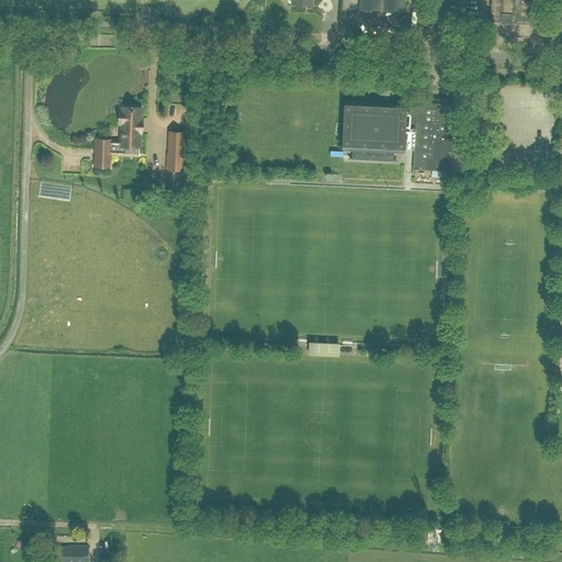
[(403,0),(359,0),(360,8),(403,10),(403,0)]
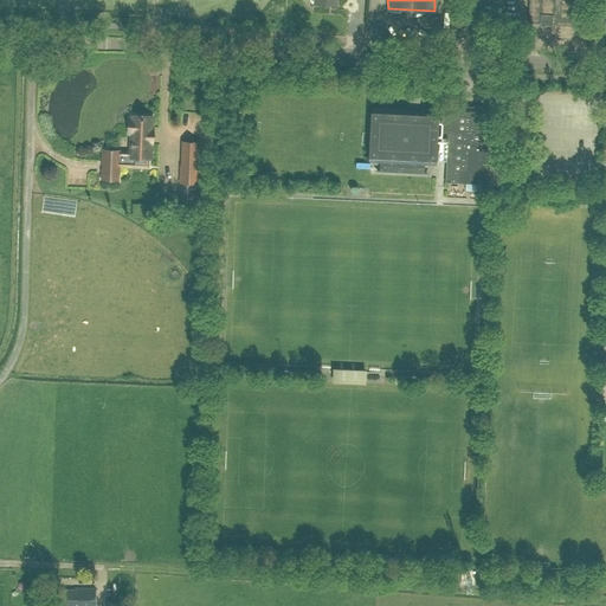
[(582,25),(584,0),(528,0),(528,23),(582,25)]
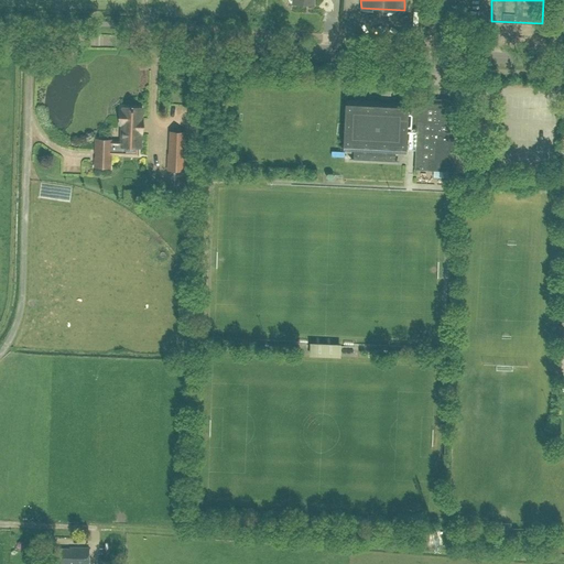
[(345,99),(342,150),(353,151),(353,160),(394,162),(394,153),(405,153),(408,121),(416,121),(413,170),(453,172),(453,162),(454,152),(455,152),(456,152),(456,151),(455,150),(455,149),(455,148),(455,147),(454,147),(454,145),(454,144),(454,143),(454,142),(454,141),(454,140),(454,139),(453,139),(449,139),(452,109),(451,109),(451,104),(447,100),(431,99),(426,102),(426,108),(408,107),(409,102),(345,99)]
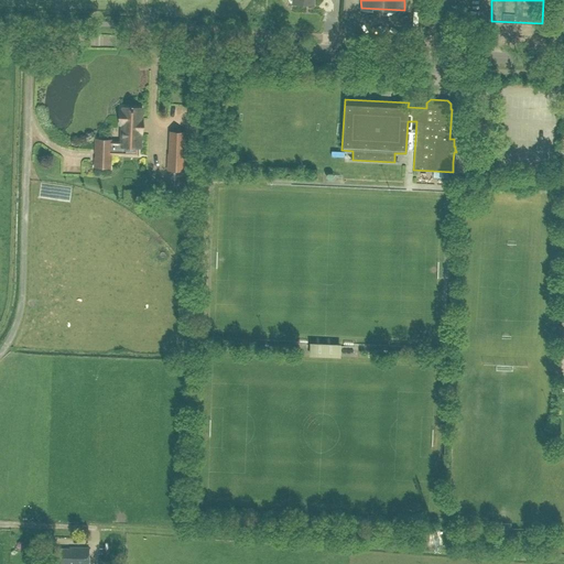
[(120,111),(120,125),(122,125),(121,142),(110,142),(110,140),(96,140),(95,167),(109,167),(110,153),(123,154),(123,147),(140,147),(140,132),(141,132),(141,121),(141,108),(122,108),(122,111),(120,111)]
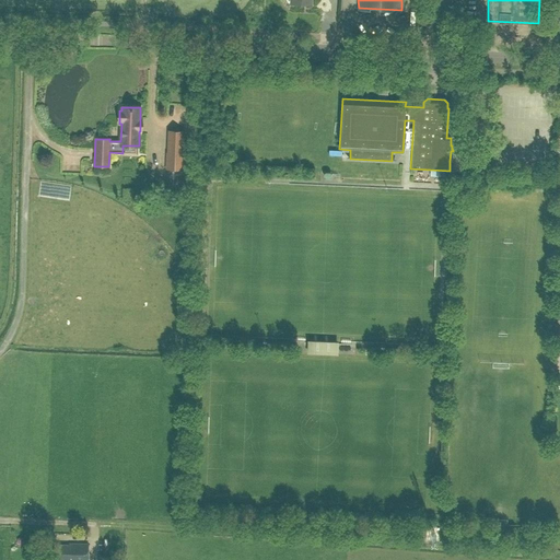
[(185,131),(167,130),(165,170),(183,170),(185,131)]
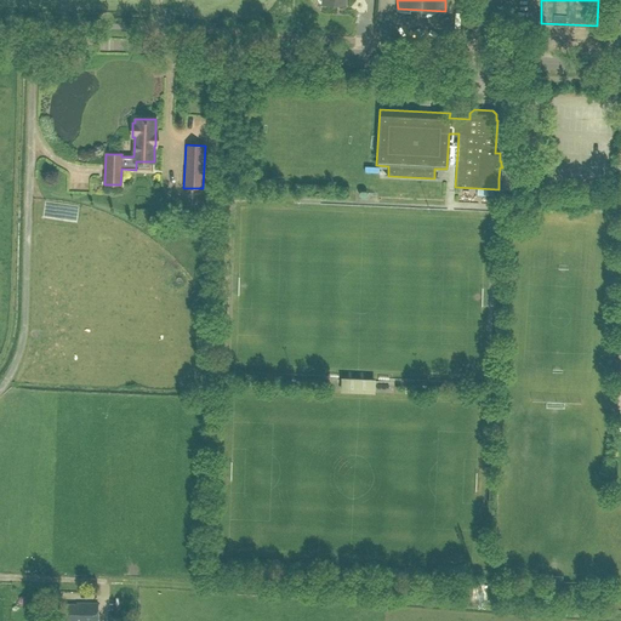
[(376,380),(342,379),(342,394),(376,394),(376,380)]
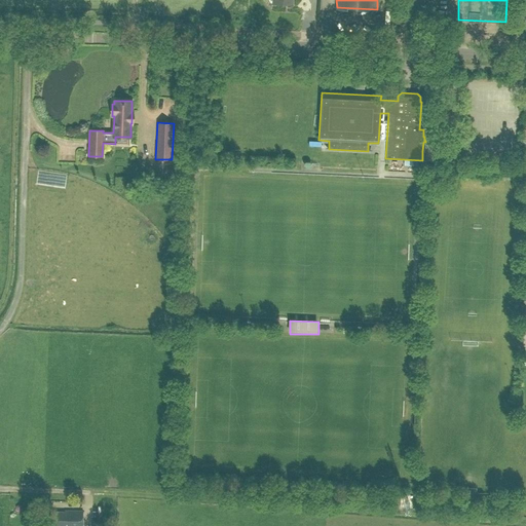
[(82,525),(82,511),(65,511),(60,511),(60,512),(50,512),(49,525),(82,525)]
